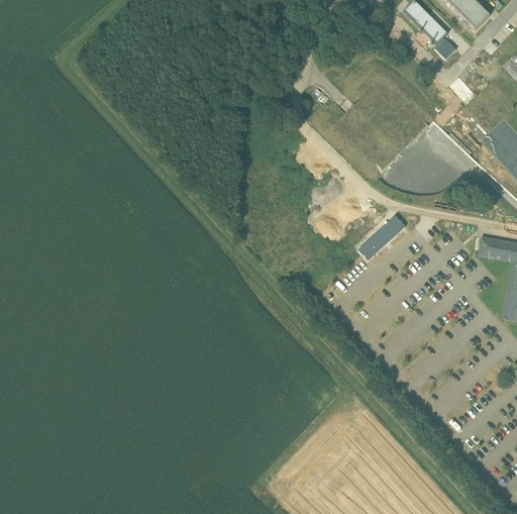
[(413,0),(404,10),(438,44),(435,47),(446,59),(455,48),(444,37),(447,32),(415,0),(413,0)]
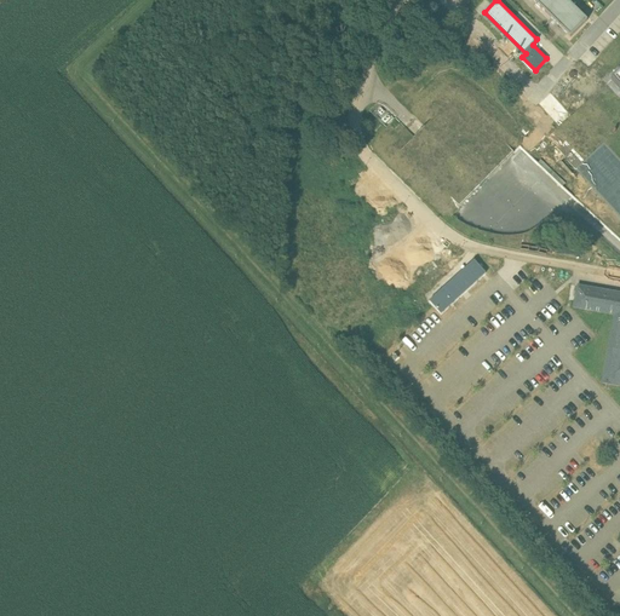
[(535,0),(570,34),(587,17),(570,0),(535,0)]
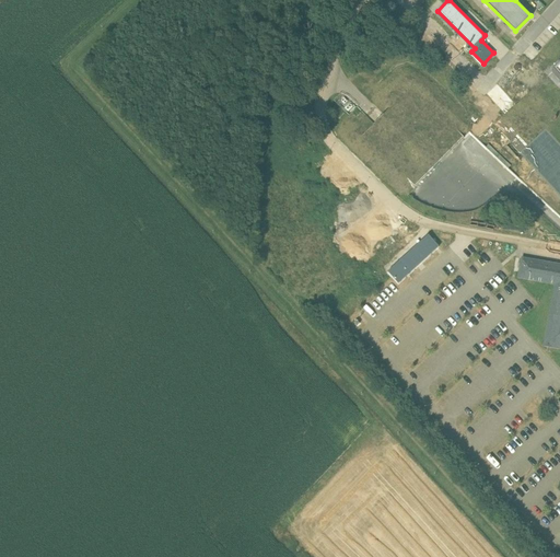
[(559,61),(497,120),(518,148),(543,125),(559,143),(559,61)]
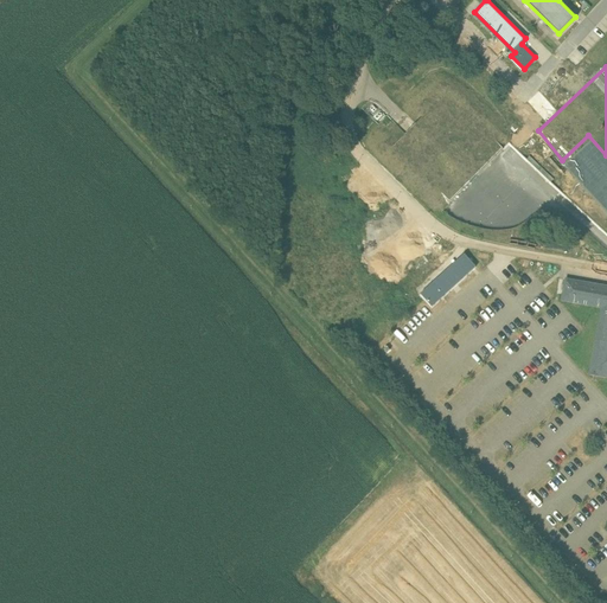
[(465,251),(421,292),(432,305),(475,264),(465,251)]
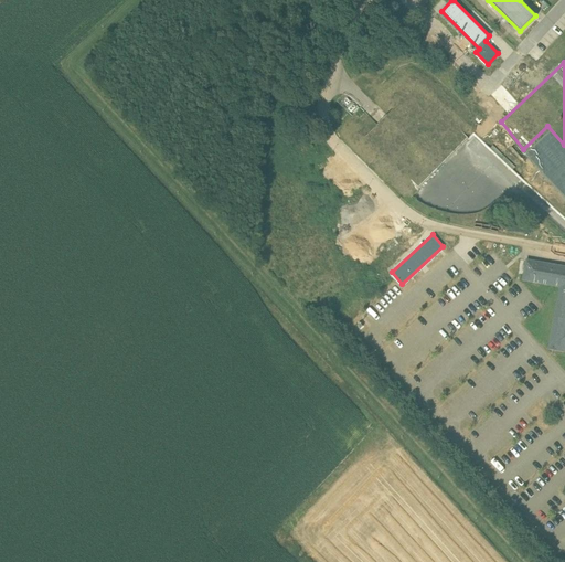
[(564,264),(526,257),(522,277),(560,285),(548,347),(564,349),(564,264)]
